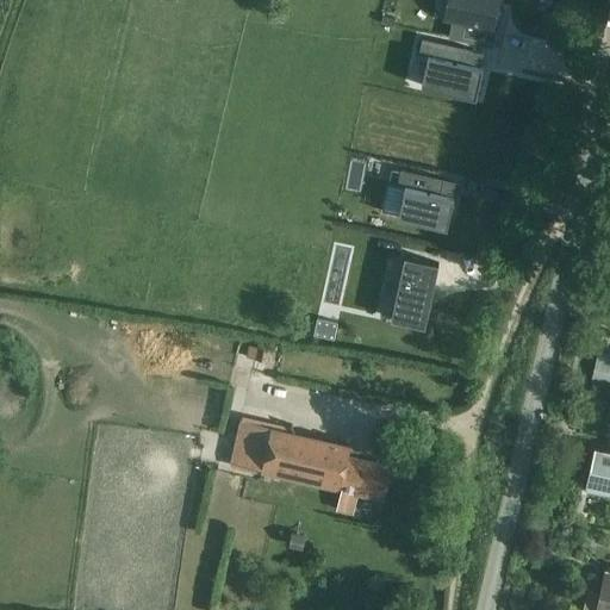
[(455,0),(452,19),(453,19),(460,20),(491,27),(497,0),(455,0)]
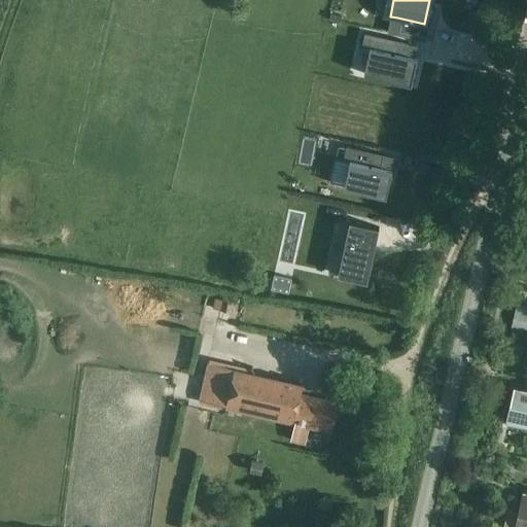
[(391,16),(387,32),(421,40),(424,24),(397,18),(391,16)]
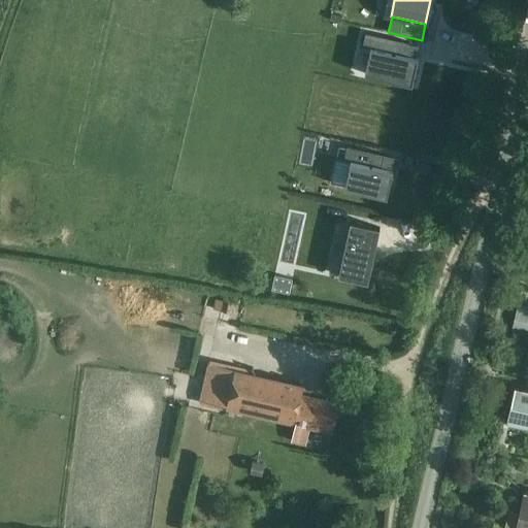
[(365,33),(362,47),(370,48),(364,74),(411,86),(418,58),(404,55),(407,42),(365,33)]
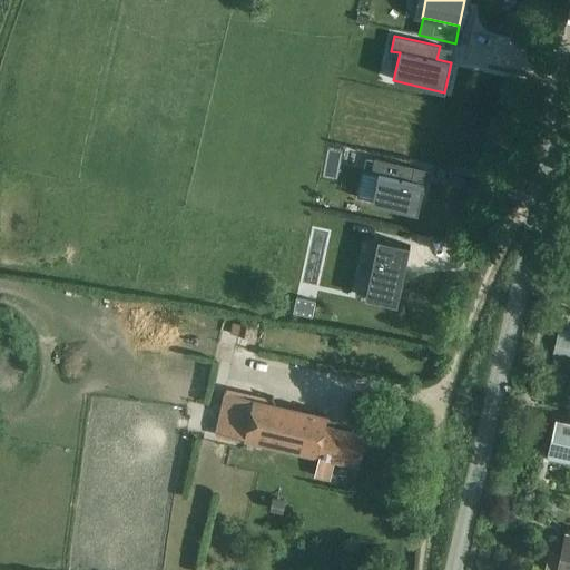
[(374,158),(371,173),(379,175),(372,203),(418,213),(424,184),(412,180),(414,167),(374,158)]
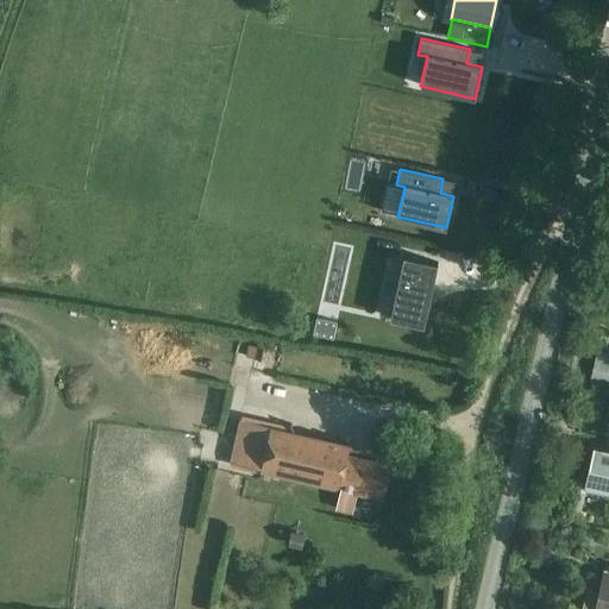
[(403,256),(390,318),(424,326),(438,263),(403,256)]
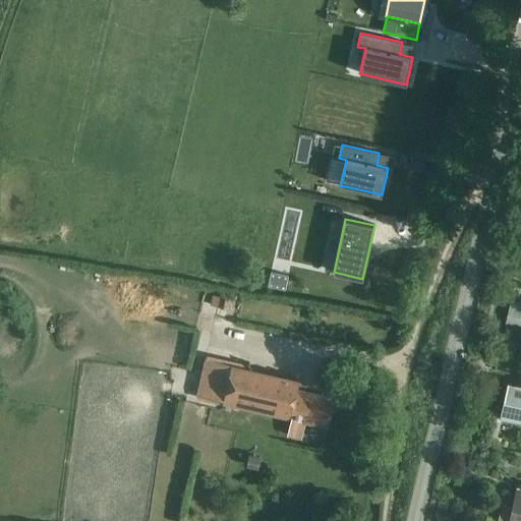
[(271,272),(268,285),(285,289),(288,276),(271,272)]
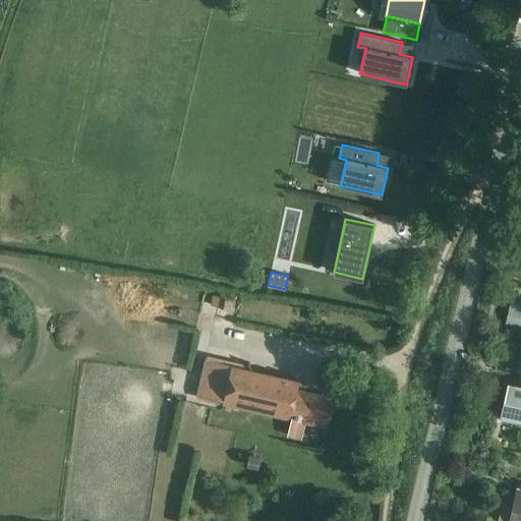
[(213,297),(211,306),(228,309),(230,300),(213,297)]
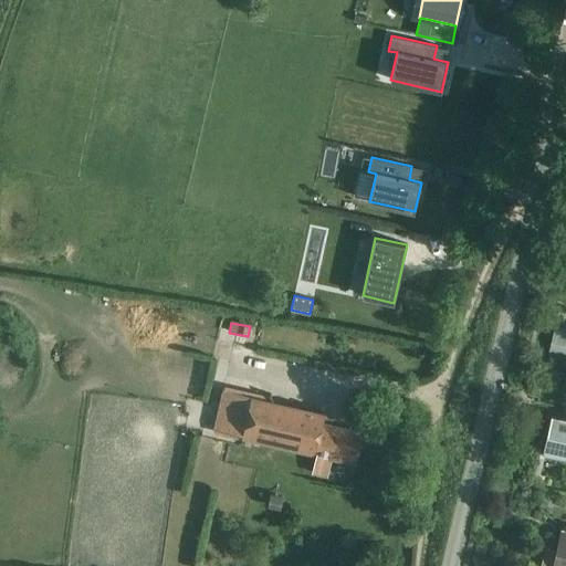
[(565,335),(553,332),(547,356),(565,360),(565,335)]
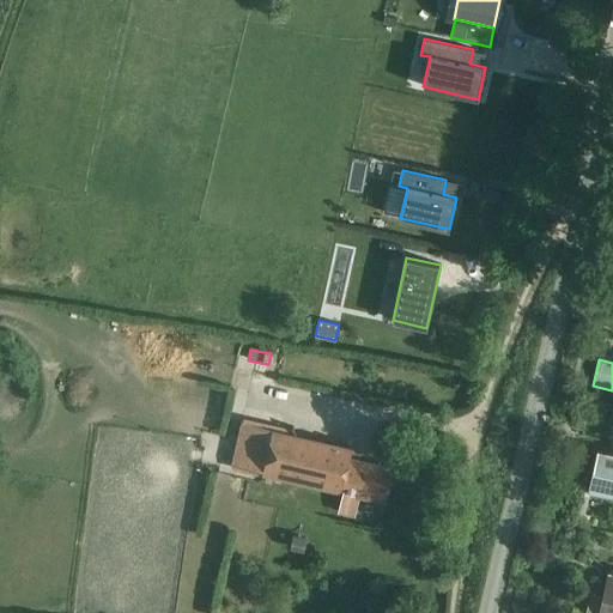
[(354,517),(359,498),(383,503),(392,469),(349,460),(352,447),(243,423),(232,469),(343,493),(337,513),(354,517)]
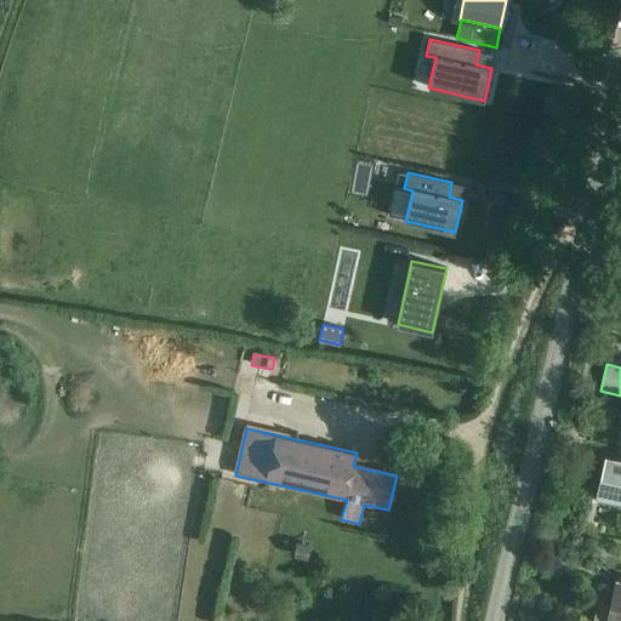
[(599,493),(620,497),(620,459),(608,456),(599,493)]
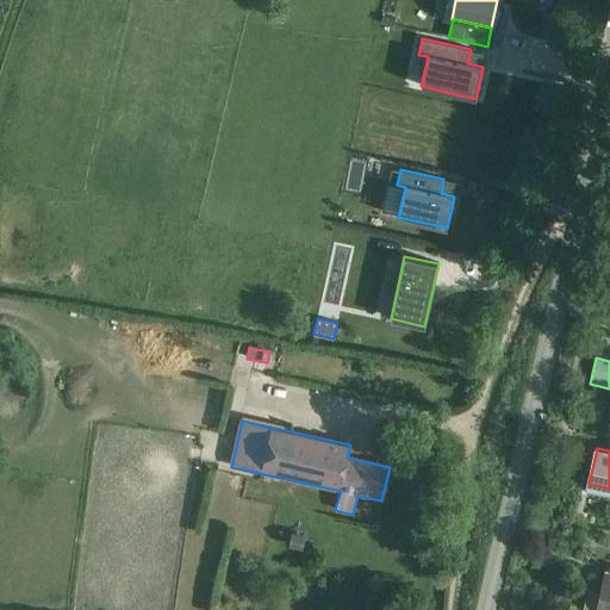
[(609,609),(609,573),(605,572),(601,593),(586,590),(582,609),(585,609),(609,609)]
